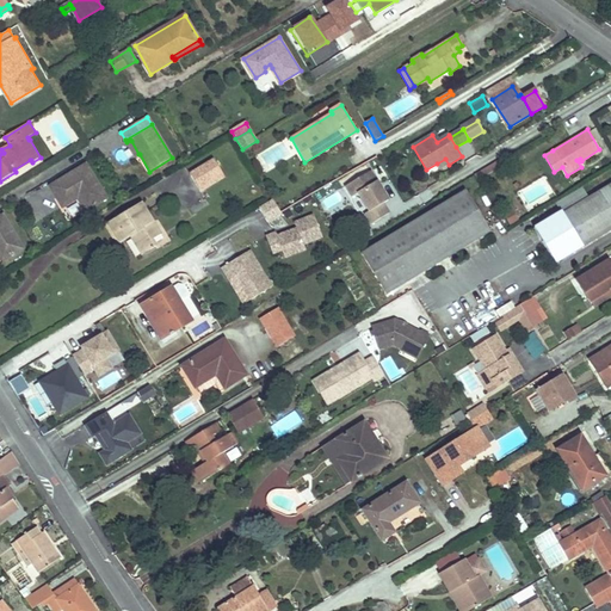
[(139,154),(131,141),(130,140),(127,142),(134,154),(135,158),(140,154),(139,154)]
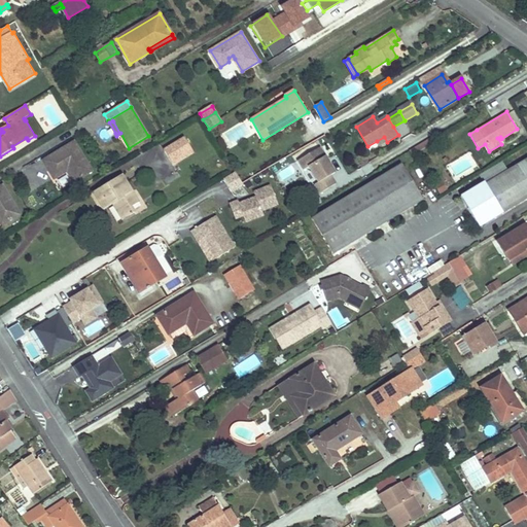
[(384,137),(377,141),(380,146),(387,142),(384,137)]
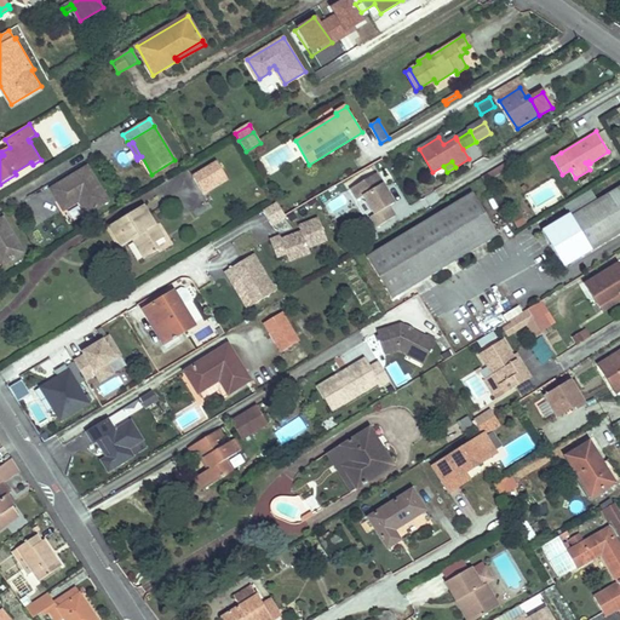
[(16,174),(33,165),(32,162),(30,162),(15,172),(16,174)]
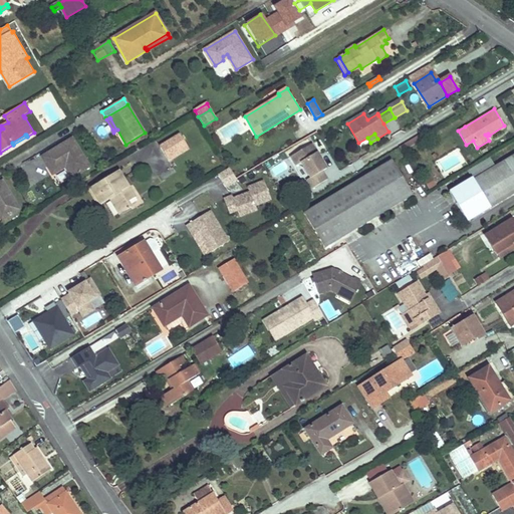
[(188,147),(181,136),(163,147),(169,157),(188,147)]
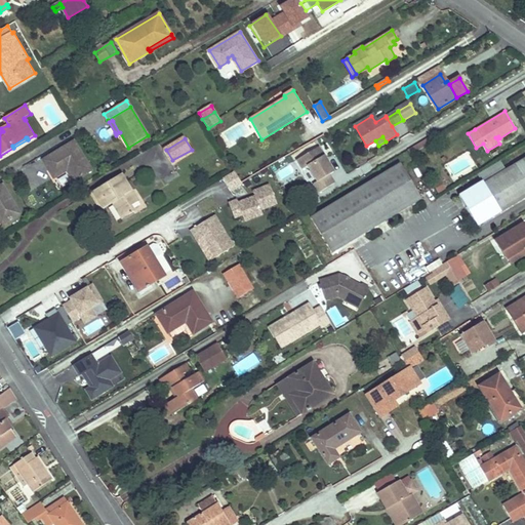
[(92,170),(75,142),(44,161),(53,177),(68,169),(74,180),(92,170)]
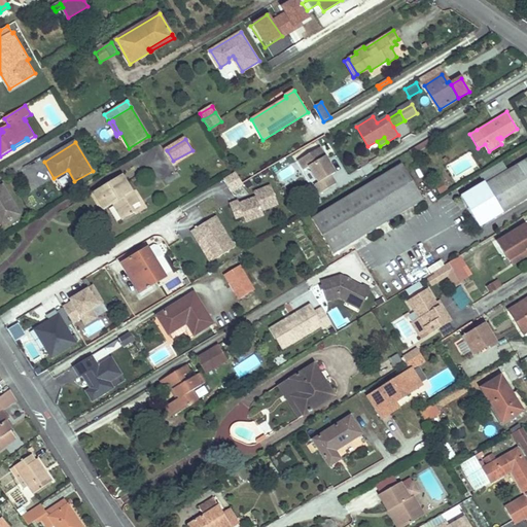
[(320,147),(299,160),(304,169),(309,167),(318,182),(315,184),(320,192),(336,184),(330,175),(335,173),(320,147)]
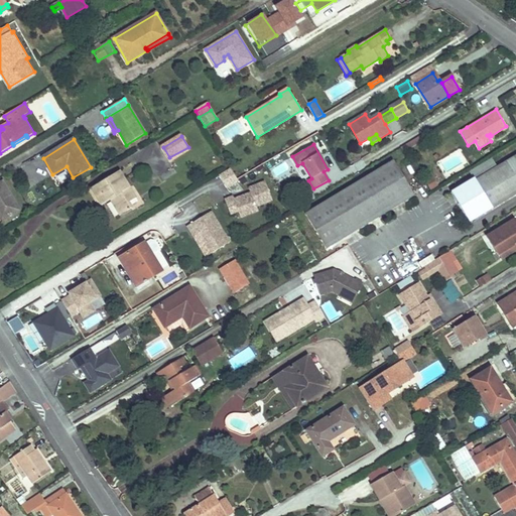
[(189,150),(188,147),(169,157),(171,161),(189,150)]
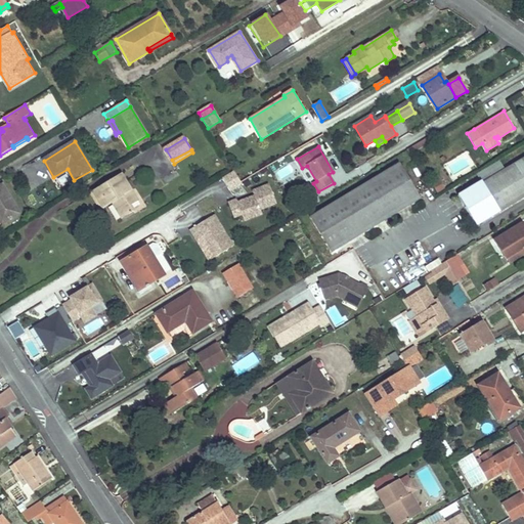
[(499,212),(523,197),(523,159),(505,171),(482,184),(481,181),(457,195),(476,226),(499,212)]
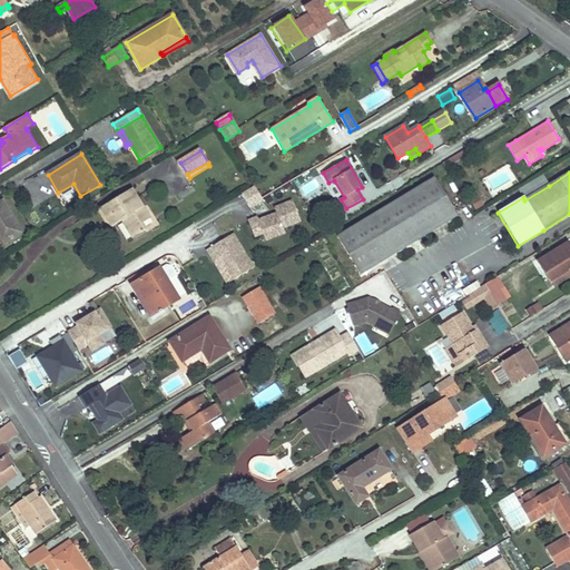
[(542,175),(519,189),(523,197),(524,200),(549,186),(542,175)]
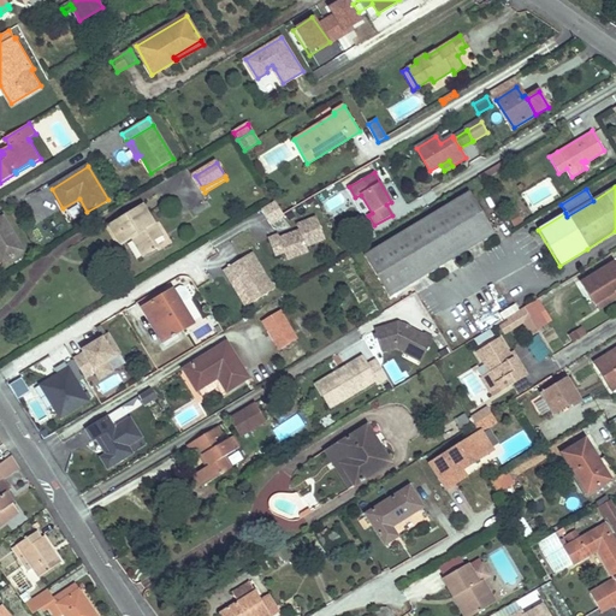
[(390,296),(493,234),(469,193),(365,255),(390,296)]
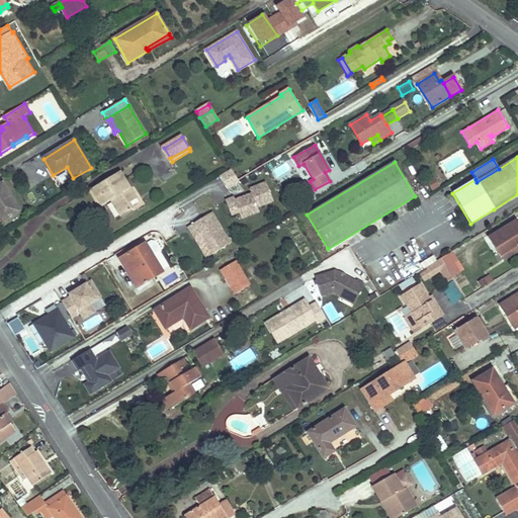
[(231,169),(221,175),(230,191),(241,184),(231,169)]
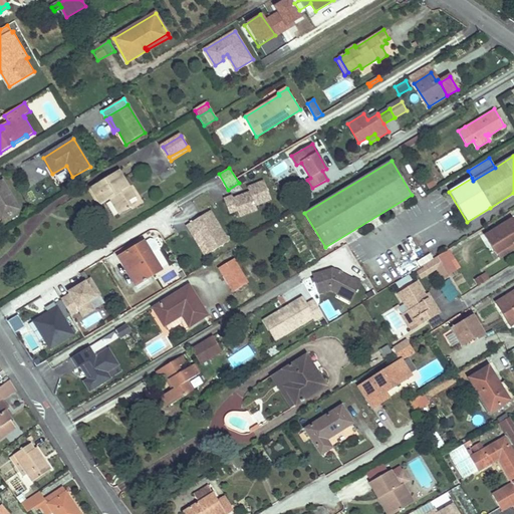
[(137,198),(120,170),(91,187),(102,205),(110,200),(115,198),(123,211),(123,212),(133,207),(129,202),(137,198)]
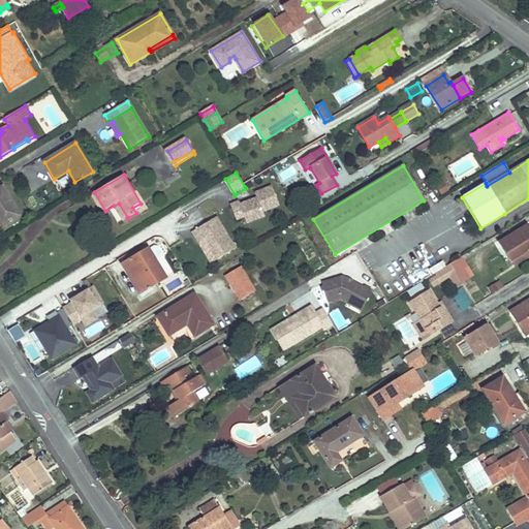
[(20,217),(2,187),(0,188),(0,223),(2,227),(20,217)]
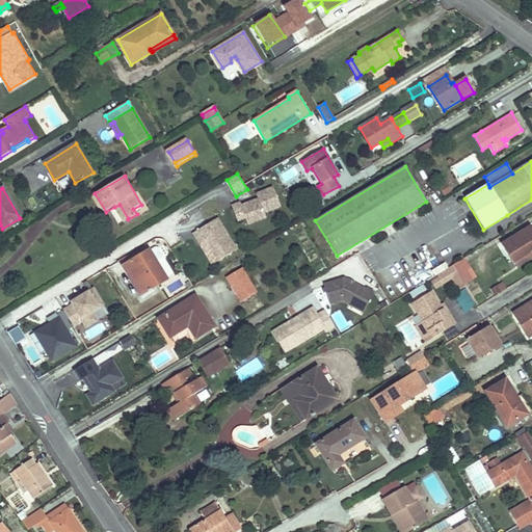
[(214,200),(201,208),(208,219),(221,211),(214,200)]
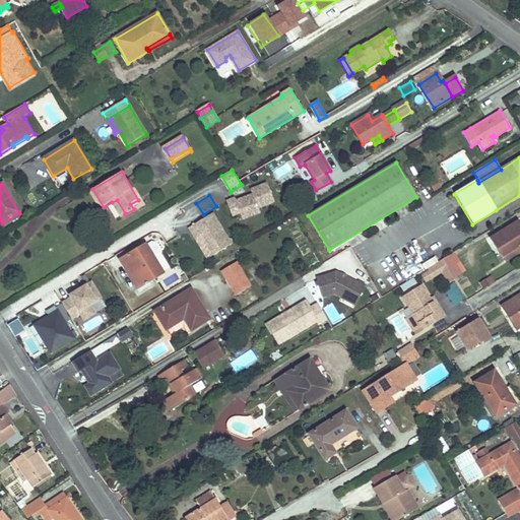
[(125,214),(125,213),(117,200),(112,202),(121,217),(125,214)]
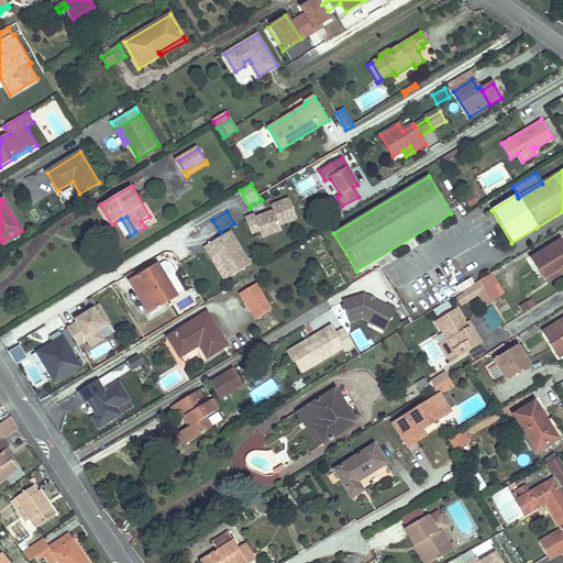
[(256,220),(247,224),(261,247),(269,243),(256,220)]
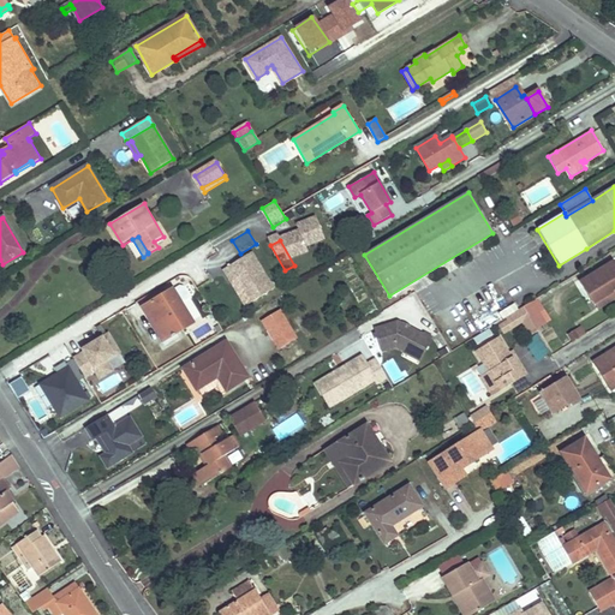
[(285,270),(270,245),(251,257),(264,282),(285,270)]
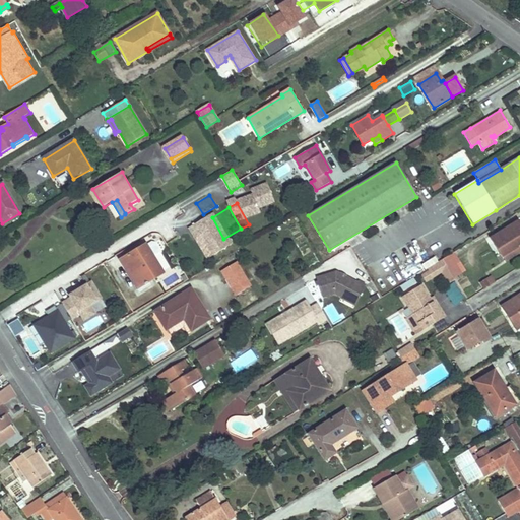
[(519,225),(518,222),(491,239),(502,256),(519,245),(519,246),(519,247),(519,225)]
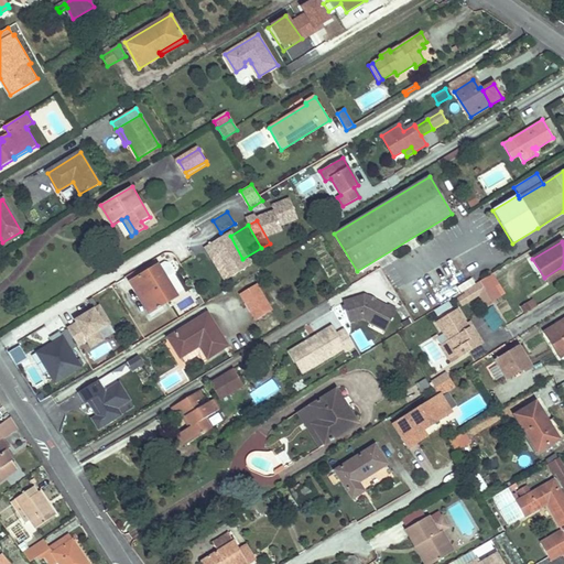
[(152,313),(176,297),(165,278),(175,272),(169,262),(165,261),(159,266),(159,264),(137,278),(142,289),(139,291),(152,313)]
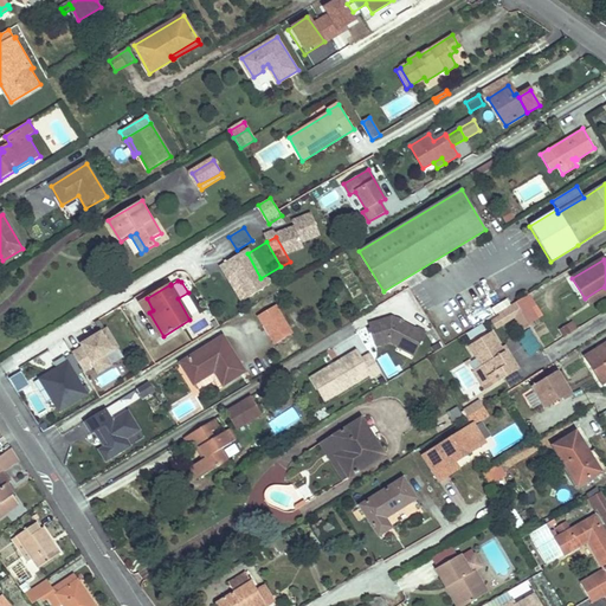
[(588,303),(605,291),(605,288),(605,287),(605,285),(585,298),(587,303),(588,303)]
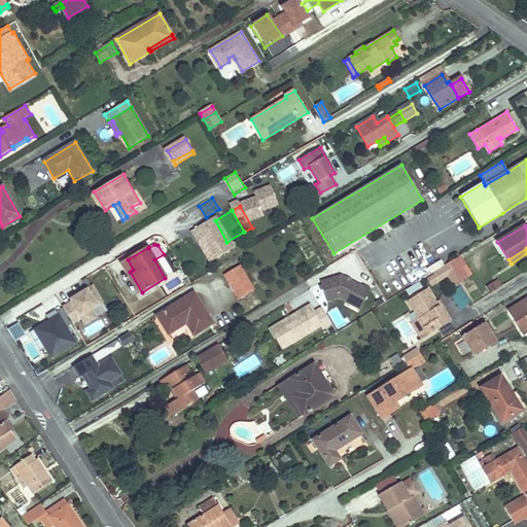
[(133,270),(128,259),(124,261),(130,272),(133,270)]
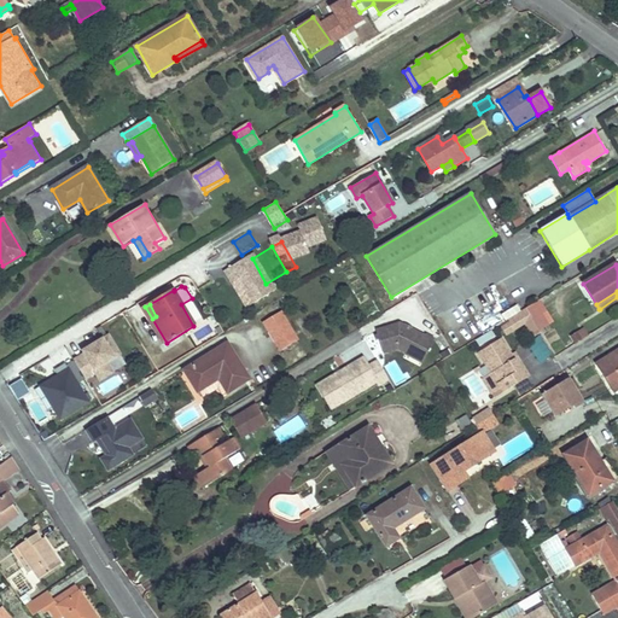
[(502,324),(519,313),(514,307),(497,316),(502,324)]
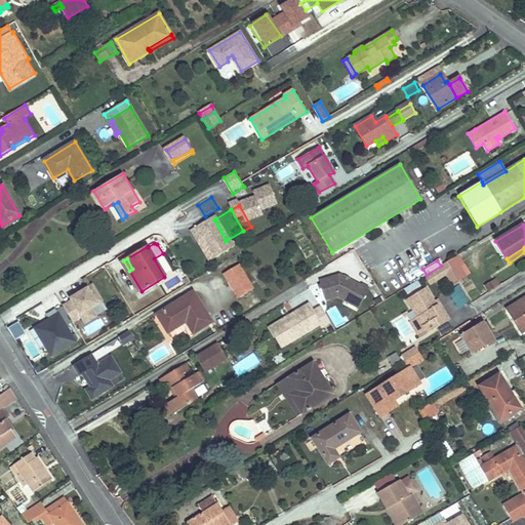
[(458,282),(446,263),(433,271),(434,273),(426,279),(429,284),(445,275),(452,286),(458,282)]
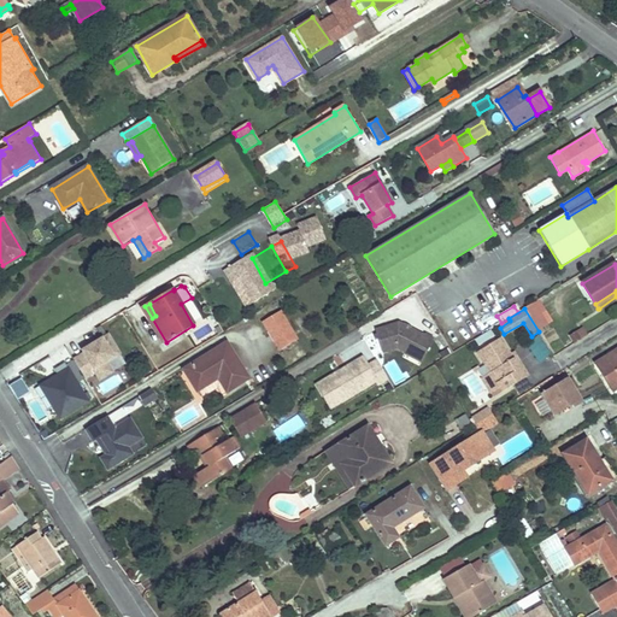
[(297,341),(280,312),(264,322),(281,351),(297,341)]
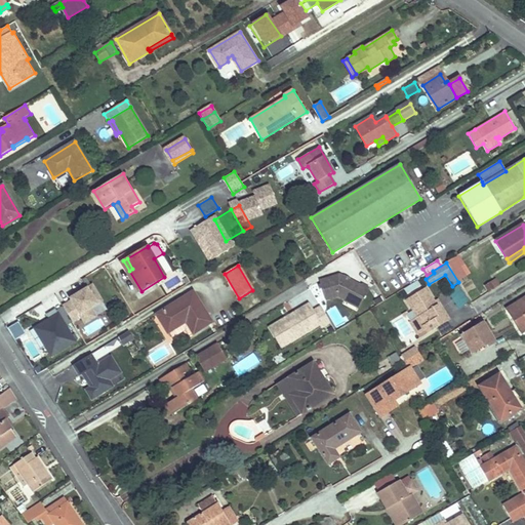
[(338,276),(318,282),(324,301),(336,297),(342,300),(344,300),(345,298),(352,301),(354,297),(360,301),(367,288),(359,284),(359,285),(348,280),(347,282),(342,280),(344,278),(338,276)]
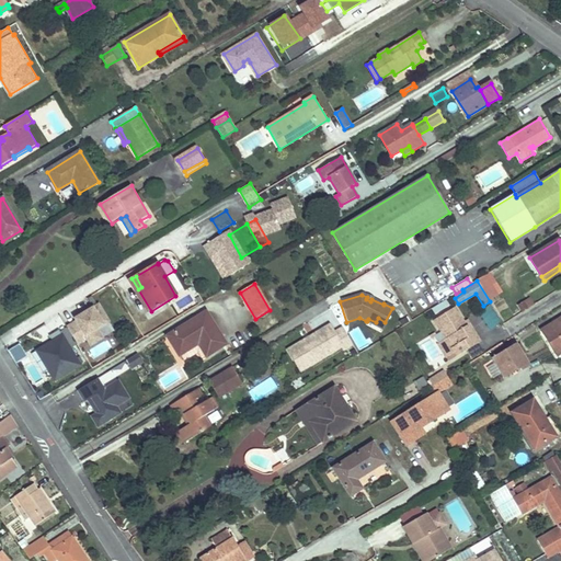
[(528,309),(524,302),(518,306),(523,312),(528,309)]
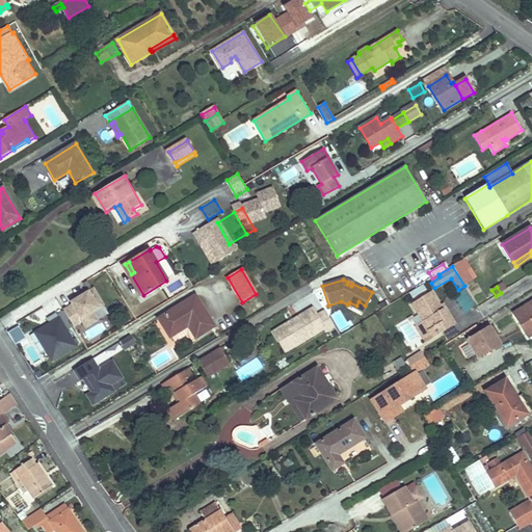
[(78,301),(63,310),(74,326),(82,321),(86,327),(98,321),(91,312),(103,304),(94,289),(77,299),(78,301)]
